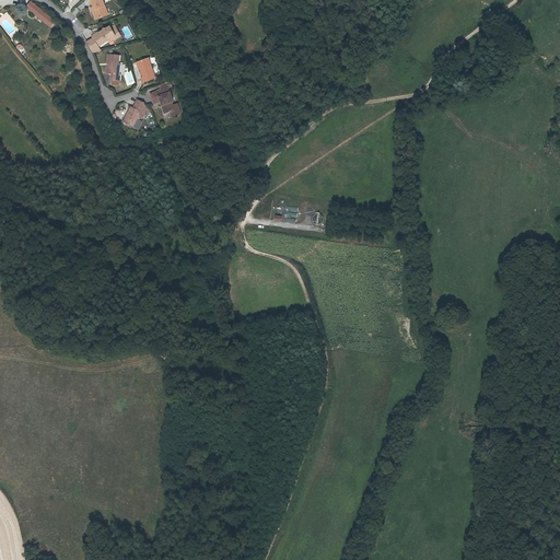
[(96,18),(98,21),(107,15),(103,8),(105,7),(101,0),(93,0),(90,2),(93,9),(93,13),(92,13),(94,18),(96,18)]
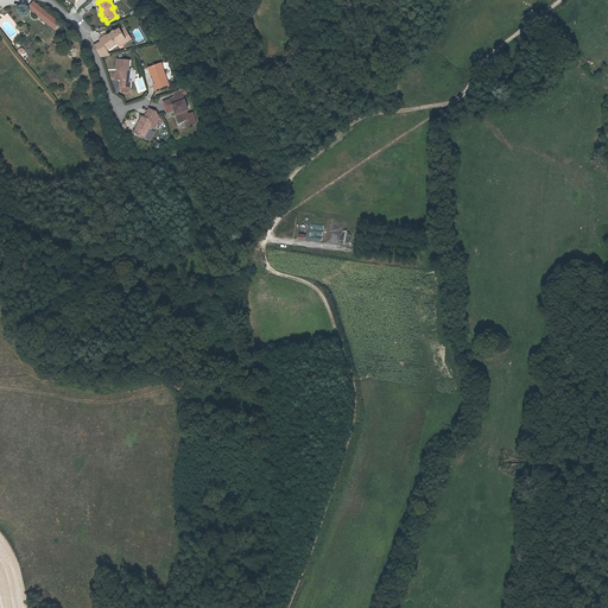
[(35,13),(48,23),(52,17),(39,7),(35,13)]
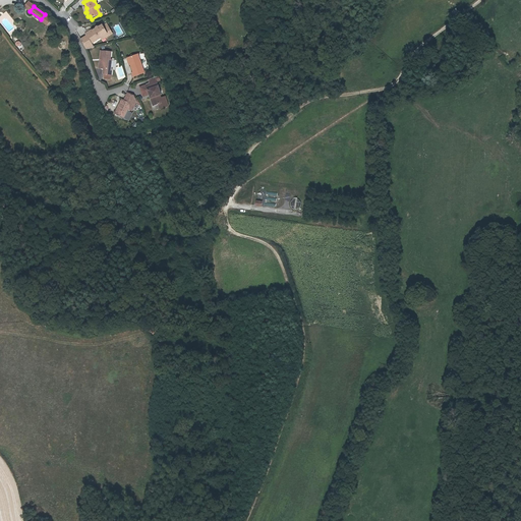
[(93,48),(90,43),(100,38),(106,35),(107,36),(111,34),(107,27),(103,30),(101,25),(91,32),(91,31),(84,34),(85,37),(79,40),(84,50),(93,48)]
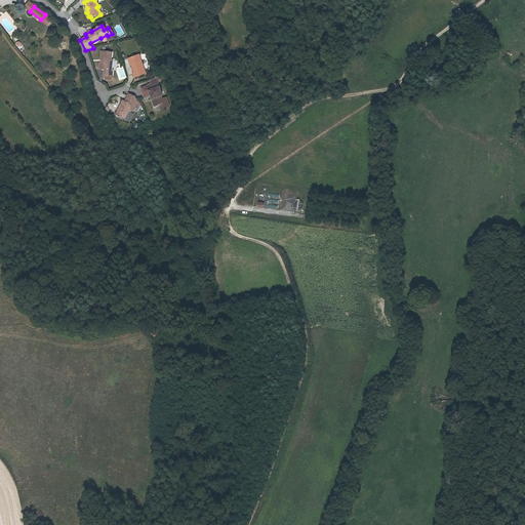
[(111,70),(111,64),(110,64),(111,59),(111,53),(101,52),(99,67),(103,67),(104,69),(104,70),(104,75),(105,75),(111,76),(112,71),(111,70)]
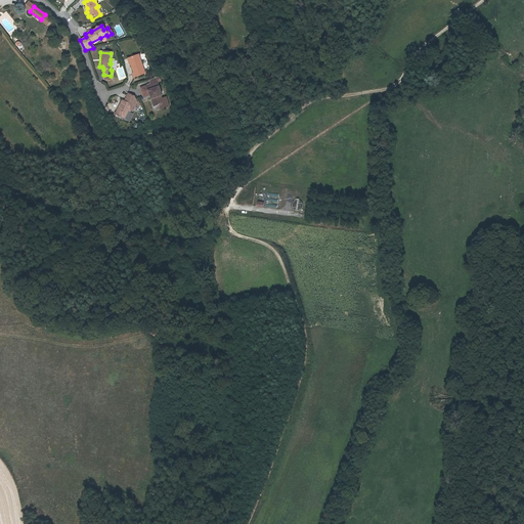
[(144,75),(138,55),(128,58),(130,67),(133,74),(131,74),(133,78),(144,75)]
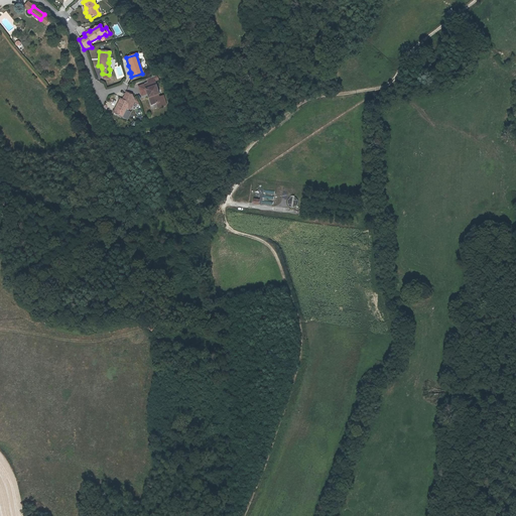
[(141,96),(147,94),(148,94),(150,97),(148,98),(151,106),(160,103),(158,95),(159,95),(154,81),(144,84),(144,85),(138,88),(141,96)]
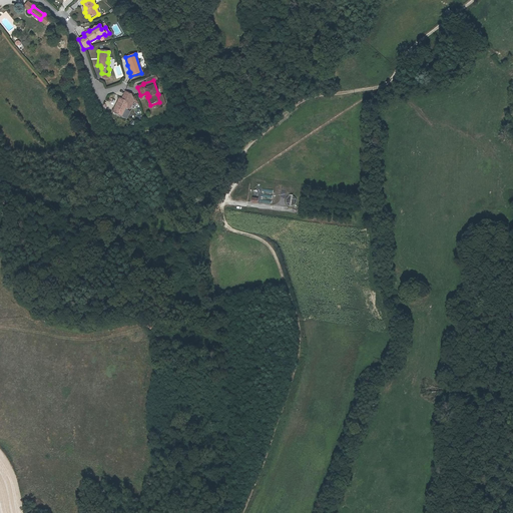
[(125,92),(121,100),(119,99),(112,113),(121,117),(126,108),(128,103),(131,105),(133,101),(131,95),(125,92)]
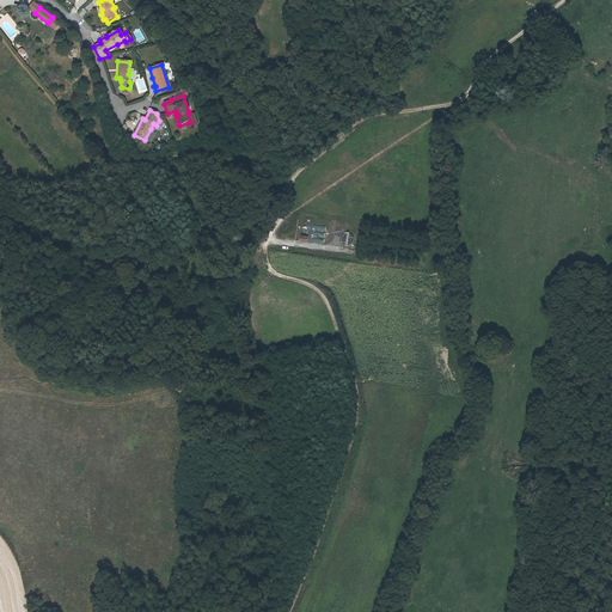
[(312,225),(311,242),(323,243),(323,239),(313,238),(314,231),(319,231),(319,230),(324,231),(325,226),(312,225)]
